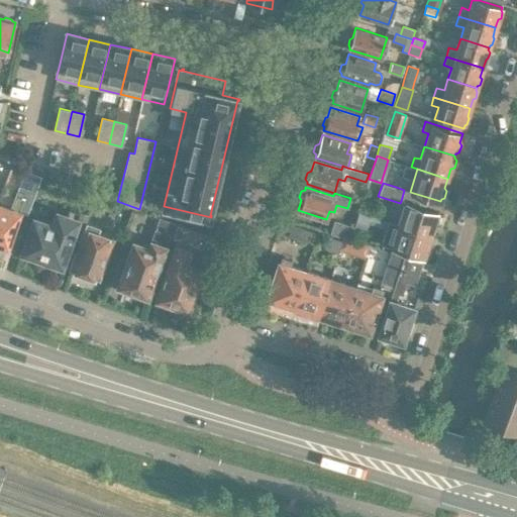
[(0,204),(0,244),(7,247),(25,194),(17,191),(11,209),(0,204)]
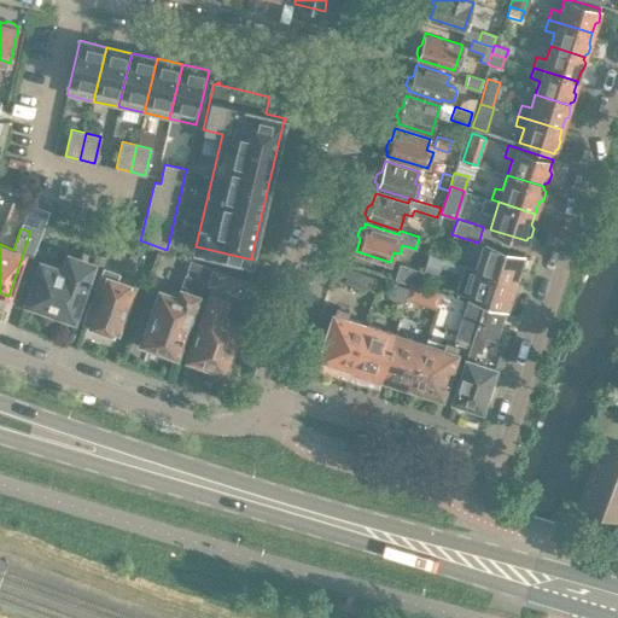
[(114,234),(108,252),(118,256),(126,238),(114,234)]
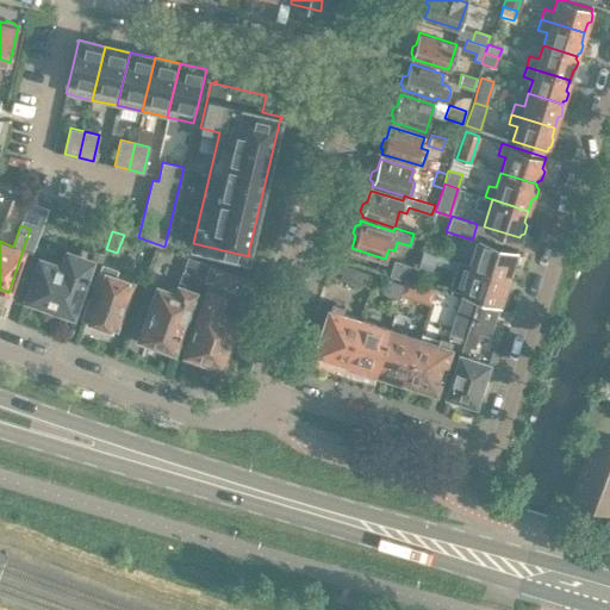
[(465,254),(462,262),(508,277),(511,266),(516,265),(518,256),(516,253),(517,249),(478,237),(472,256),(465,254)]
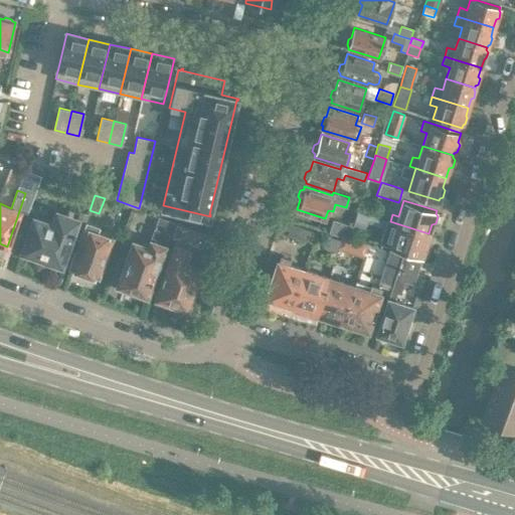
[(21,254),(40,261),(41,256),(60,264),(79,210),(69,206),(66,214),(57,211),(53,224),(34,218),(21,254)]
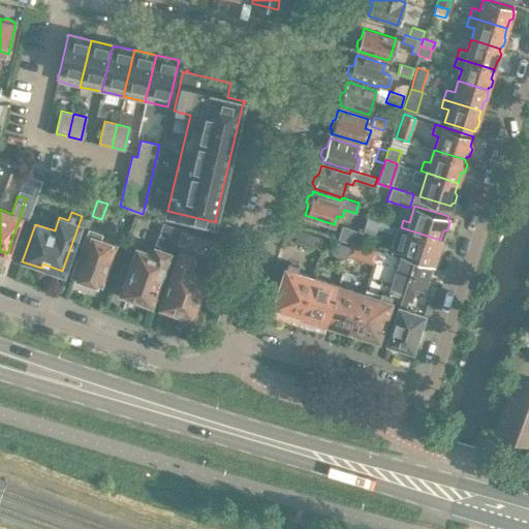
[(367,217),(363,231),(374,235),(379,220),(367,217)]
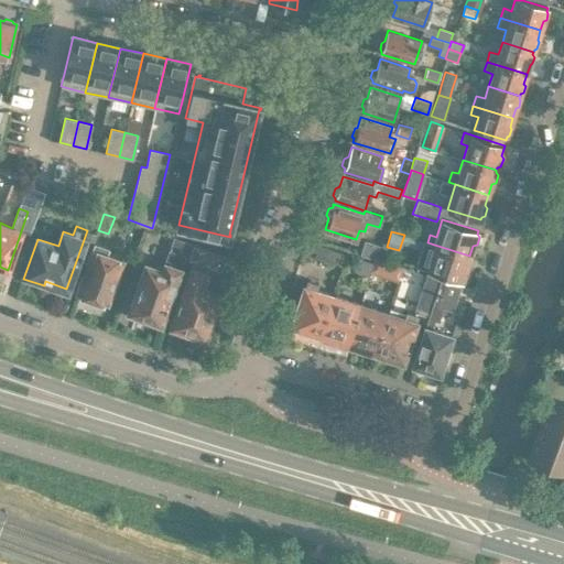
[(194,246),(174,238),(171,247),(191,255),(194,246)]
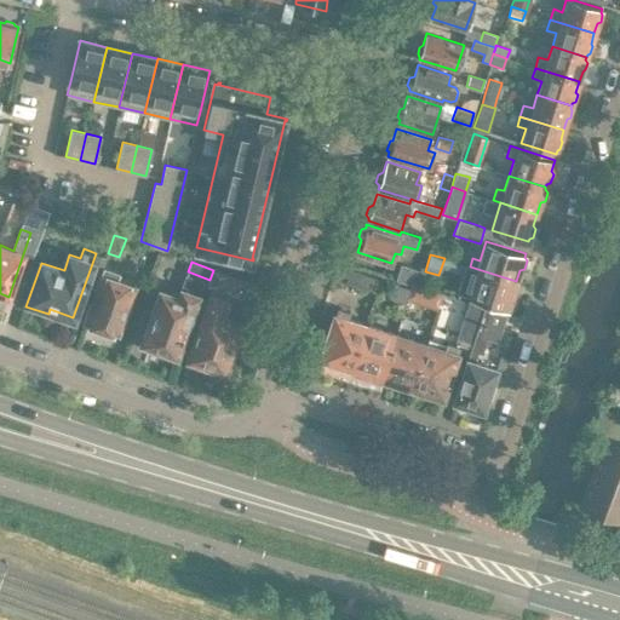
[(418,286),(419,286),(424,271),(401,264),(396,279),(412,283),(418,286)]
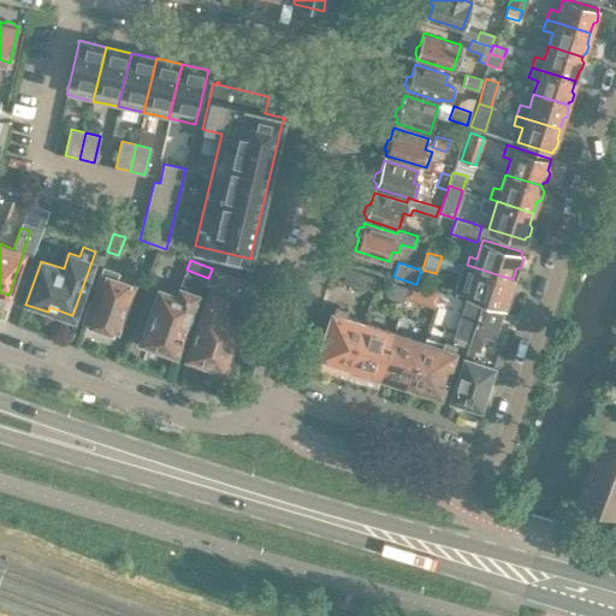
[(513,279),(467,265),(465,274),(471,277),(465,295),(504,307),(505,303),(509,302),(513,294),(509,290),(513,279)]
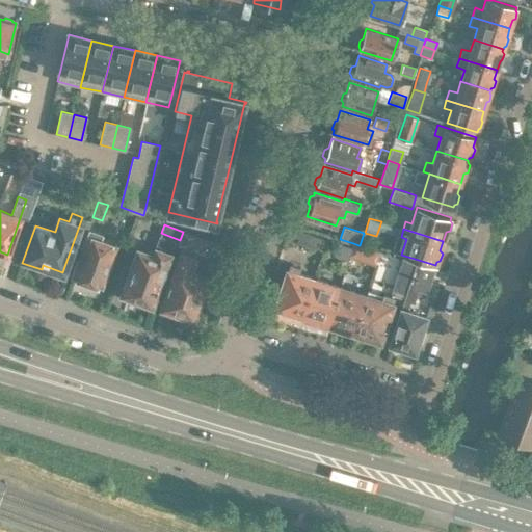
[(88,286),(95,288),(98,286),(102,287),(102,286),(115,245),(100,240),(102,235),(90,231),(78,265),(77,264),(73,275),(72,275),(72,276),(87,283),(88,286)]
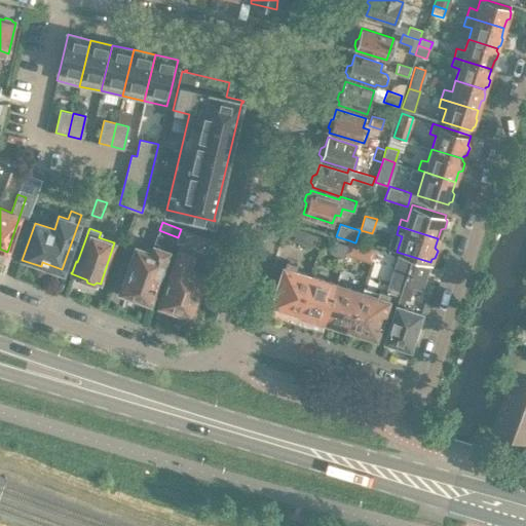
[(210,239),(181,229),(178,237),(177,240),(181,242),(193,247),(205,251),(210,239)]
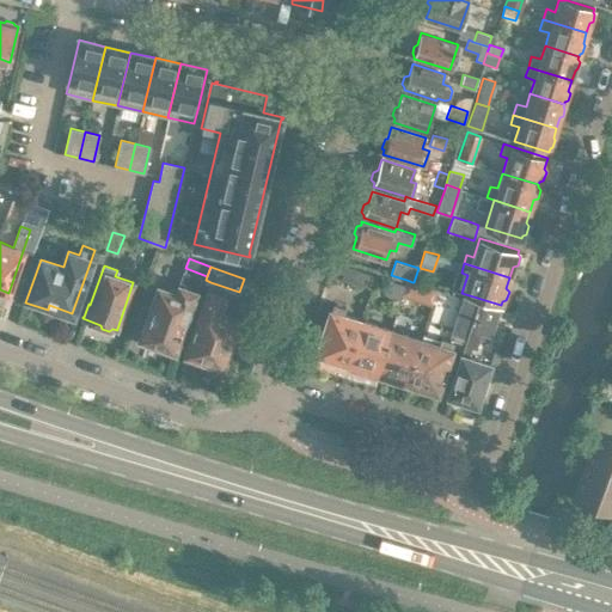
[(341,279),(369,288),(373,275),(346,267),(341,279)]
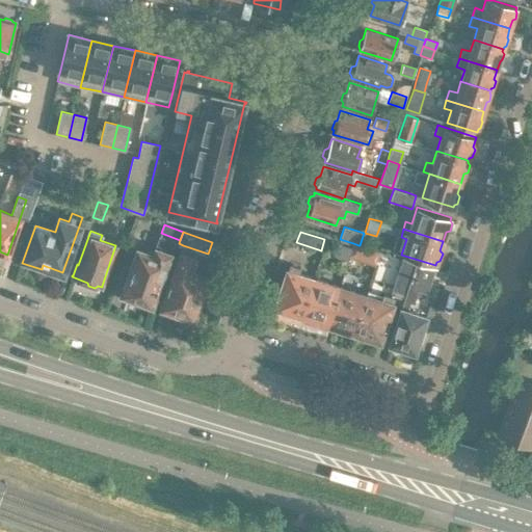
[(160,235),(158,240),(173,245),(175,240),(160,235)]
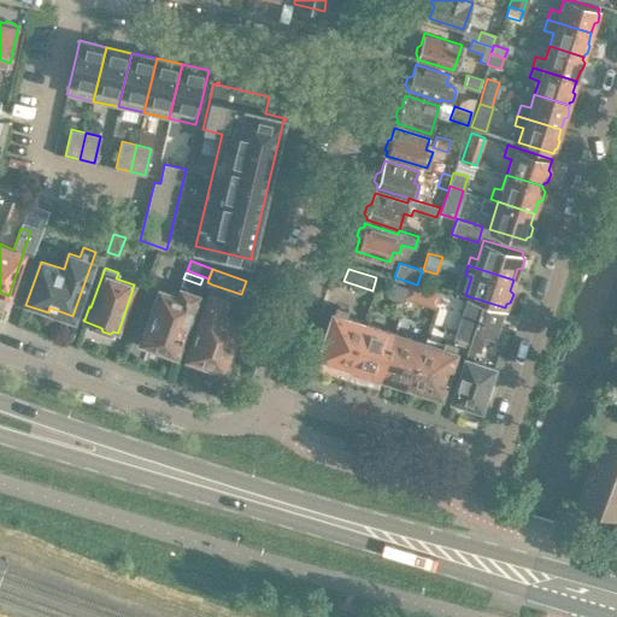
[(158,347),(176,353),(200,285),(183,278),(177,297),(159,289),(141,341),(145,342),(144,346),(157,351),(158,347)]
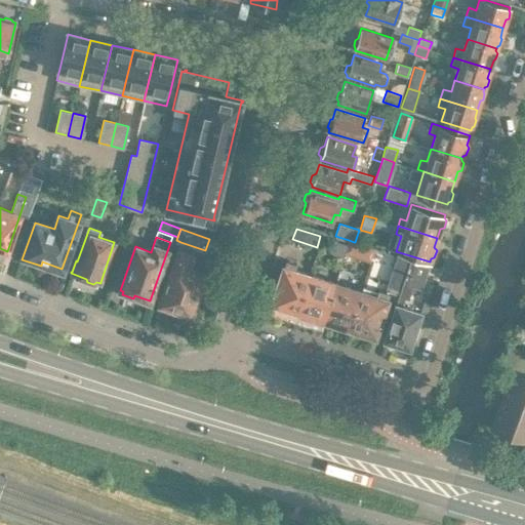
[(330,252),(344,256),(345,252),(348,244),(334,240),(330,252)]
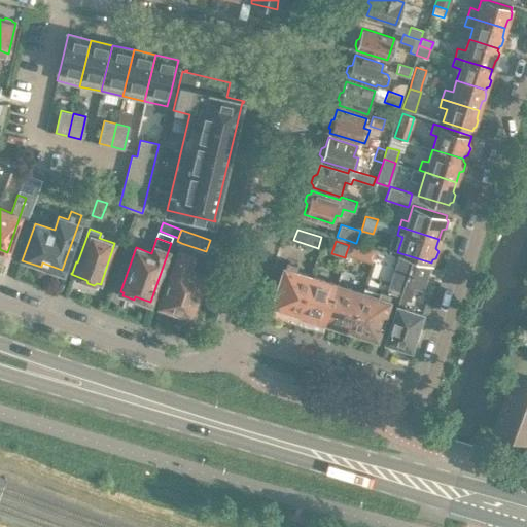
[(349,245),(346,253),(371,261),(375,249),(356,243),(355,243),(350,241),(349,245)]
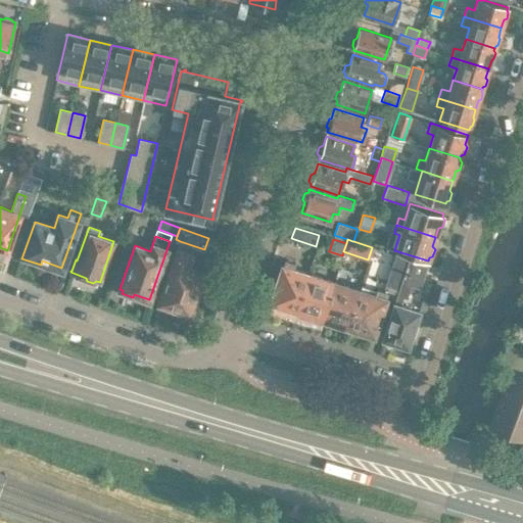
[(192,245),(180,241),(158,302),(173,307),(172,311),(184,316),(184,314),(188,315),(202,273),(186,267),(191,252),(190,252),(192,245)]
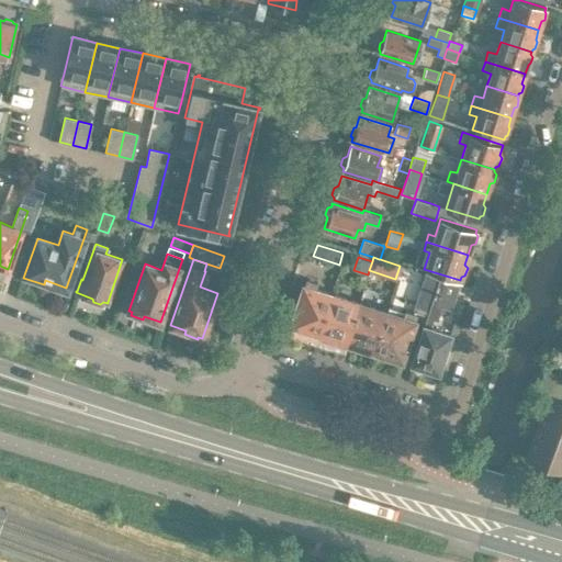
[(414,306),(428,311),(438,278),(439,278),(425,273),(414,306)]
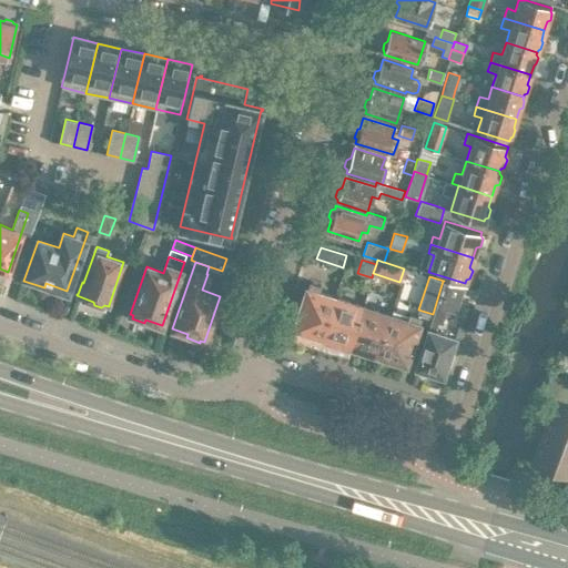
[(303,331),(323,337),(335,297),(317,292),(320,284),(308,281),(306,288),(293,327),(303,330),(303,331)]
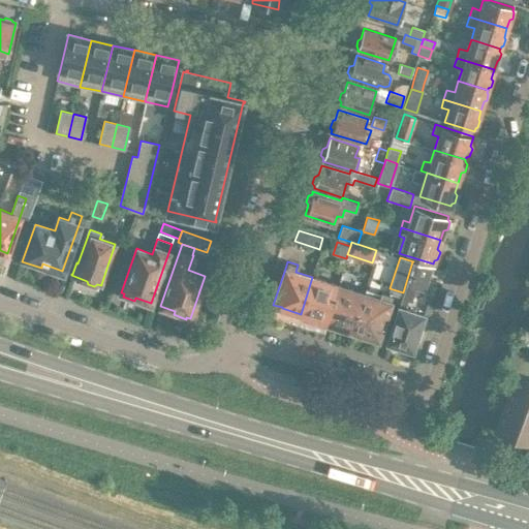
[(412,261),(403,292),(396,314),(387,341),(412,349),(423,314),(405,308),(407,300),(411,301),(415,288),(425,291),(432,268),(412,261)]
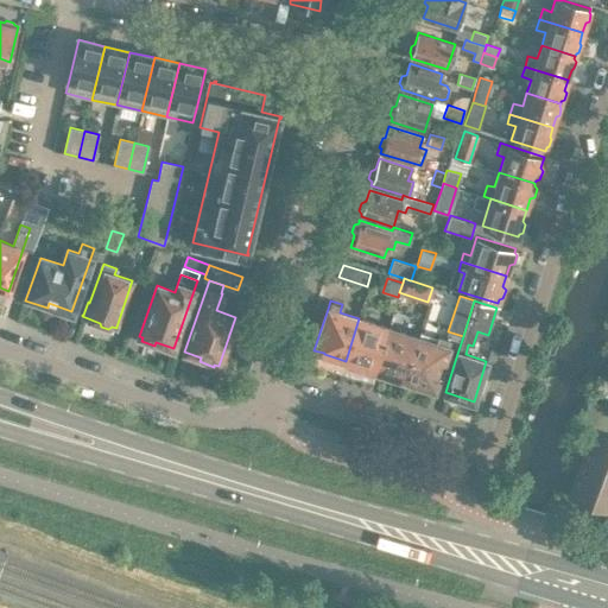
[(362,366),(375,371),(388,328),(359,318),(346,361),(347,361),(346,365),(361,369),(362,366)]
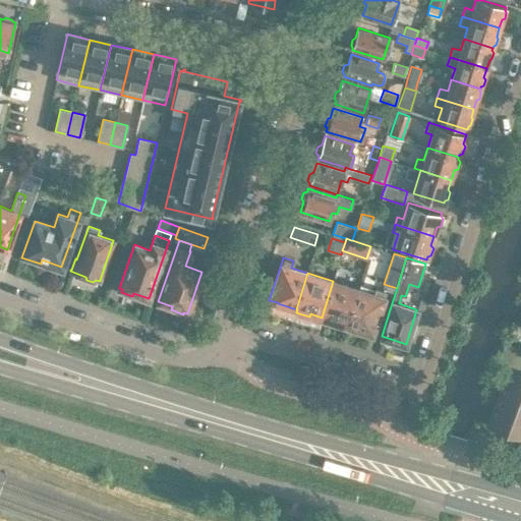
[(344,325),(347,326),(359,289),(333,281),(322,317),(332,321),(331,324),(343,328),(344,325)]
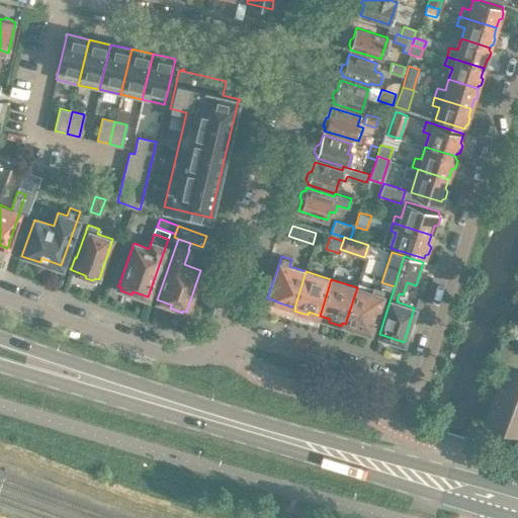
[(357,287),(345,324),(361,329),(361,328),(370,331),(381,295),(383,288),(373,285),(371,292),(357,287)]
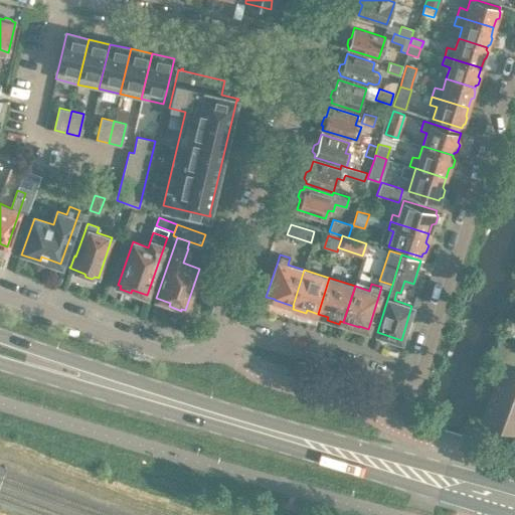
[(480,417),(514,430),(514,346),(499,341),(491,362),(499,366),(480,417)]
